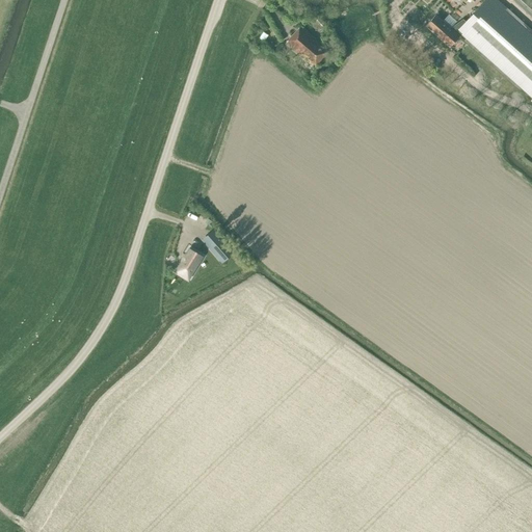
[(531,31),(497,0),(484,0),(466,22),(462,20),(451,28),(459,36),(531,101),(531,31)]
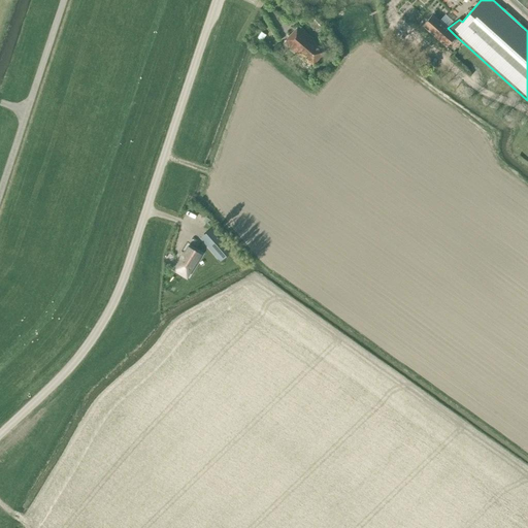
[(527,0),(509,0),(527,17),(527,0)]
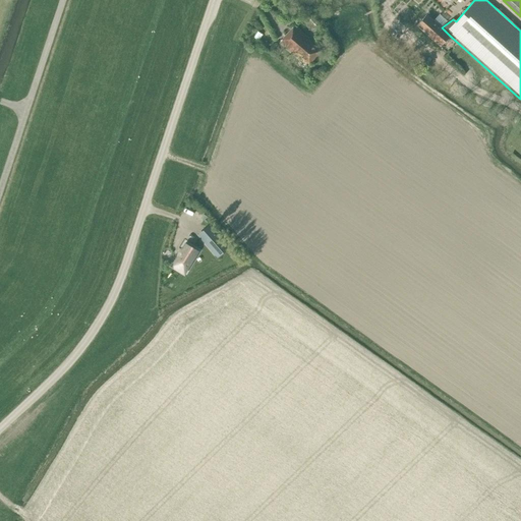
[(426,14),(416,25),(440,46),(450,36),(442,27),(426,14)]
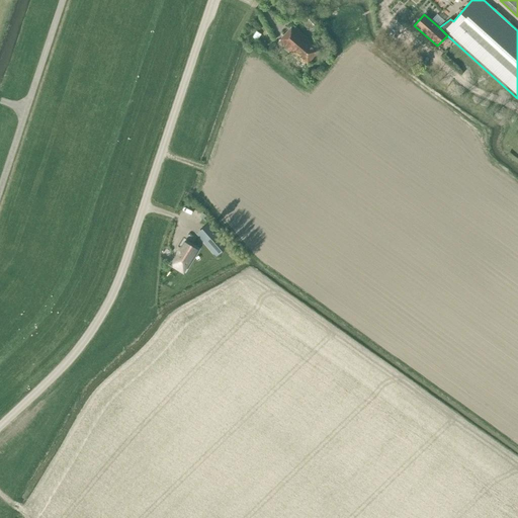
[(307,64),(318,51),(308,41),(310,40),(292,25),(278,41),(294,57),(296,55),(307,64)]
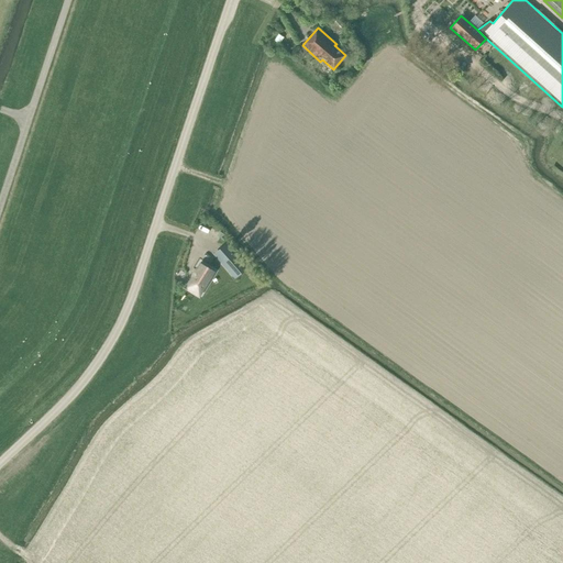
[(279,44),(284,37),(278,34),(274,41),(279,44)]
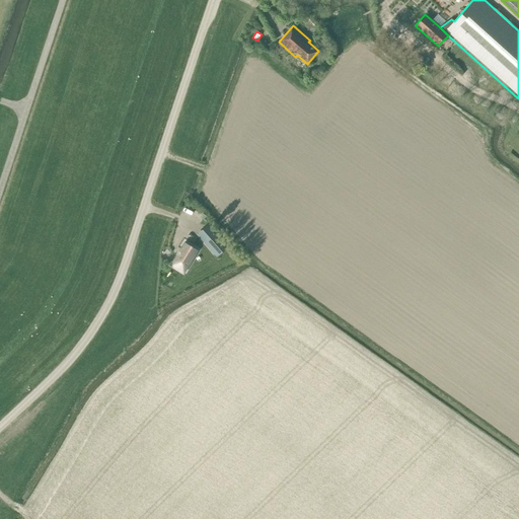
[(184,202),(182,210),(193,213),(195,205),(184,202)]
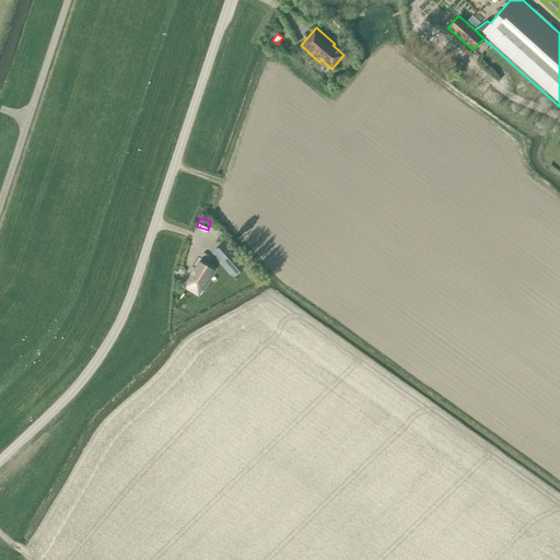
[(213,253),(234,276),(245,266),(225,243),(213,253)]
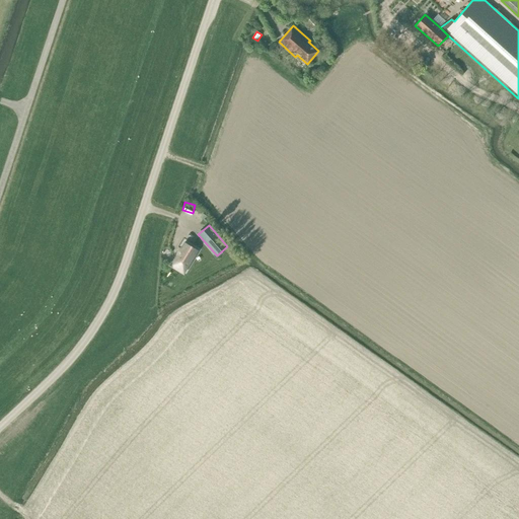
[(183,272),(186,268),(197,250),(184,242),(170,265),(183,272)]
